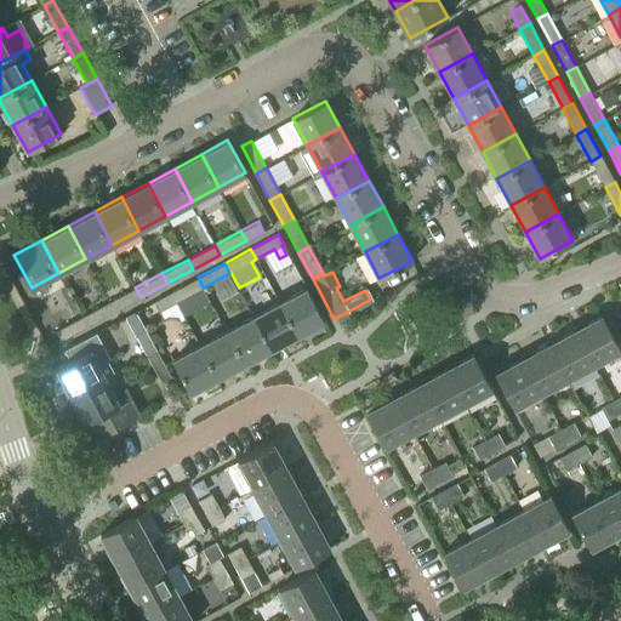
[(177,301),(203,288),(198,277),(171,291),(177,301)]
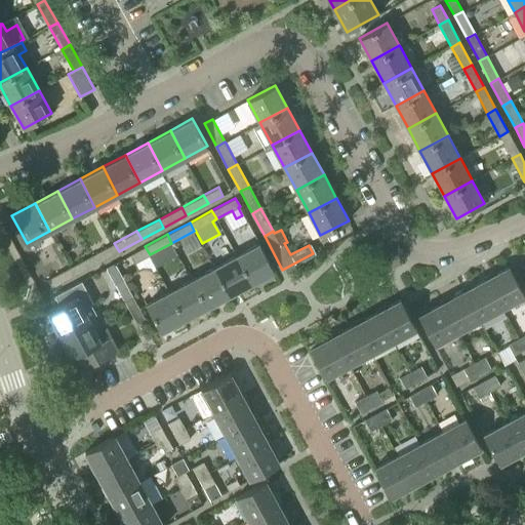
[(236,255),(251,283),(275,271),(259,242),(236,255)]
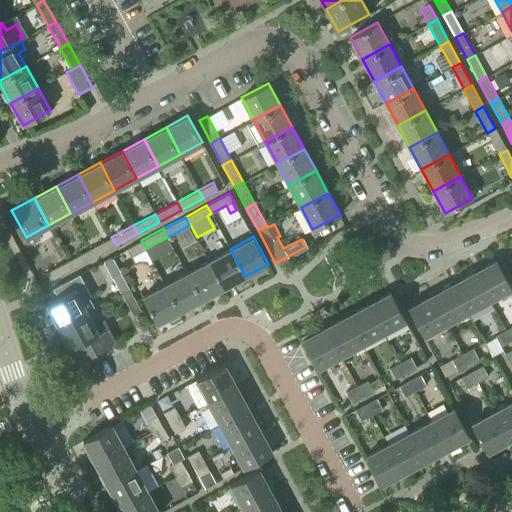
[(94,257),(116,245),(111,237),(90,249),(94,257)]
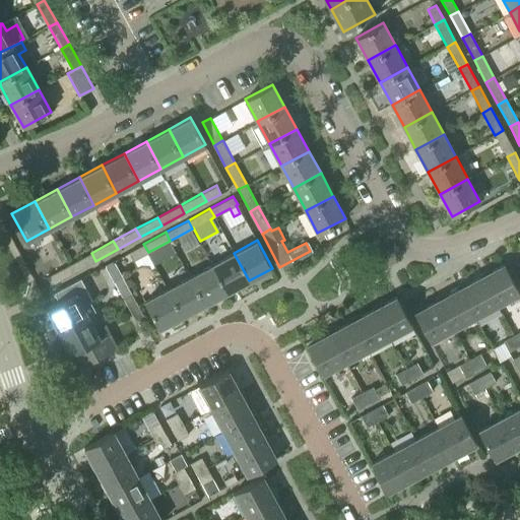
[(134,260),(148,252),(143,244),(129,252),(134,260)]
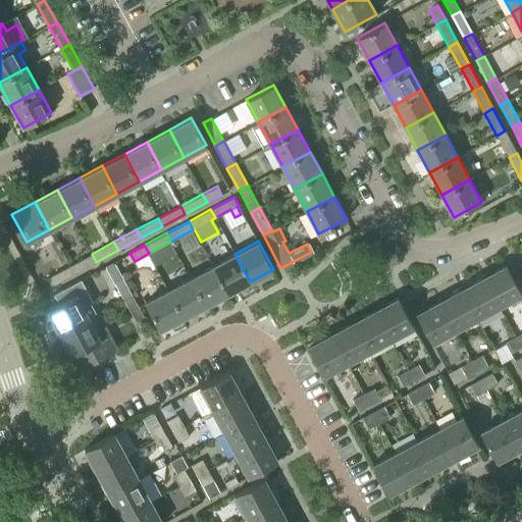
[(73,274),(96,262),(92,254),(69,265),(73,274)]
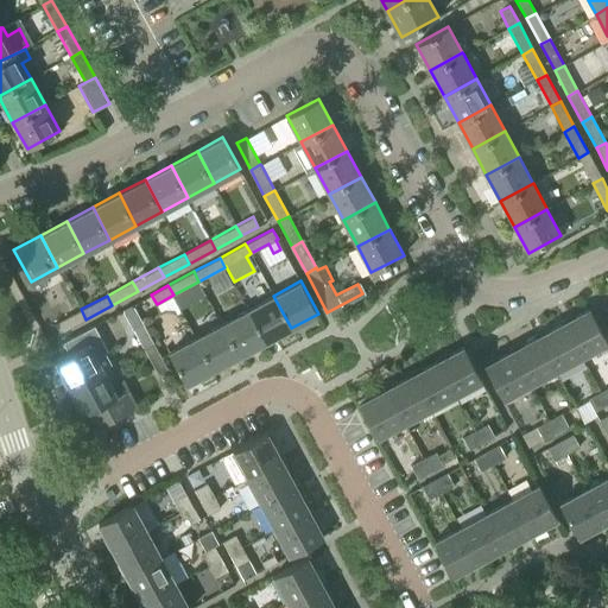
[(265,342),(291,328),(273,296),(247,309),(265,342)]
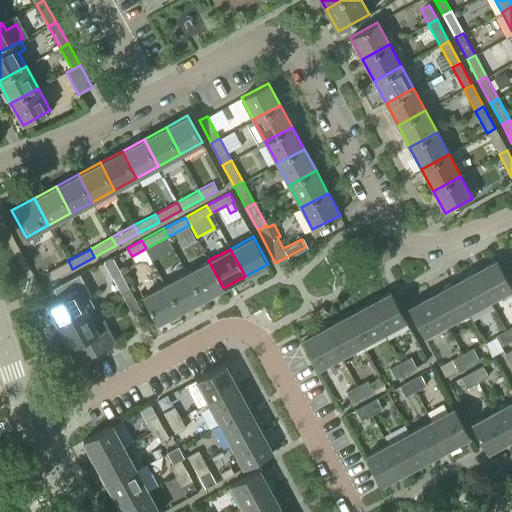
[(475,270),(491,299),(511,288),(496,259),(475,270)]
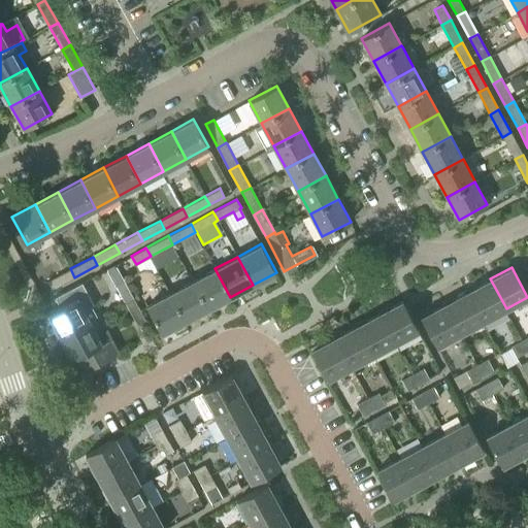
[(52,290),(74,277),(70,268),(46,282),(52,290)]
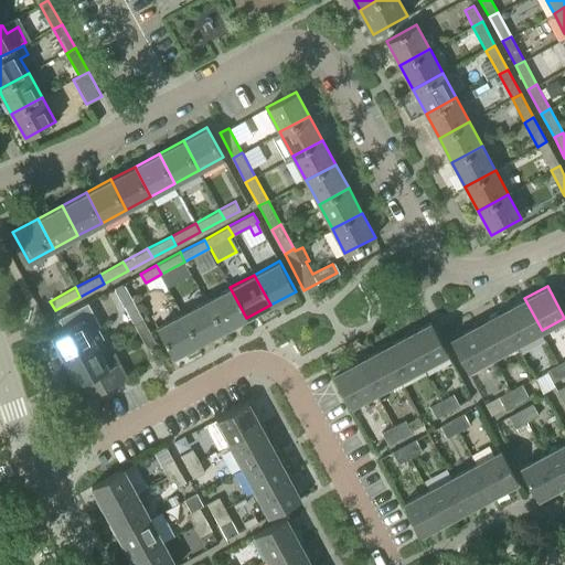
[(222,331),(246,318),(230,287),(205,300),(222,331)]
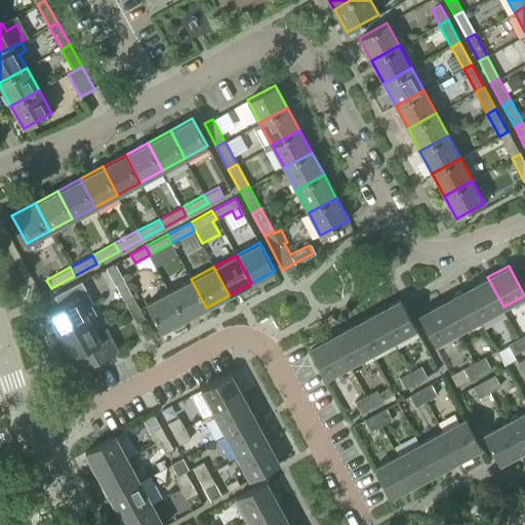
[(124,299),(132,295),(120,272),(112,276),(124,299)]
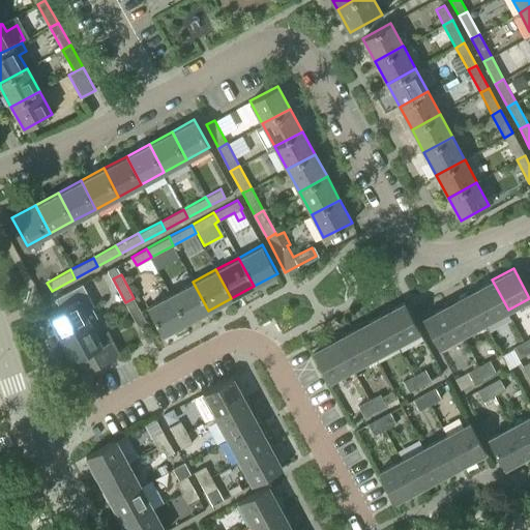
[(487,322),(508,310),(492,280),(470,292),(487,322)]
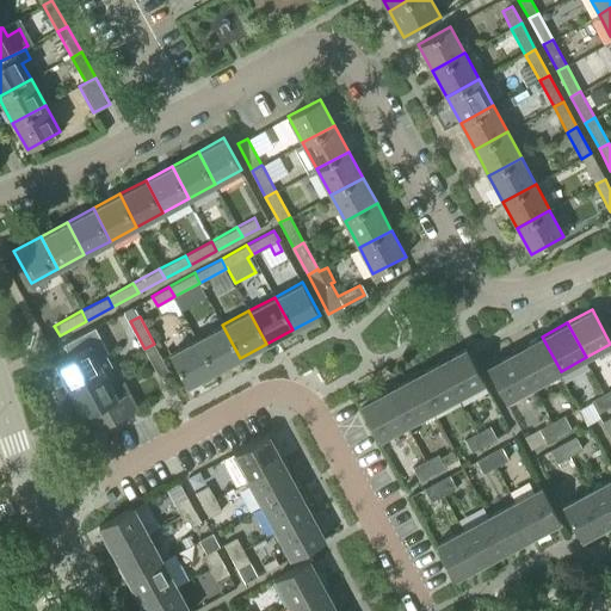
[(214,371),(240,358),(222,325),(196,339),(214,371)]
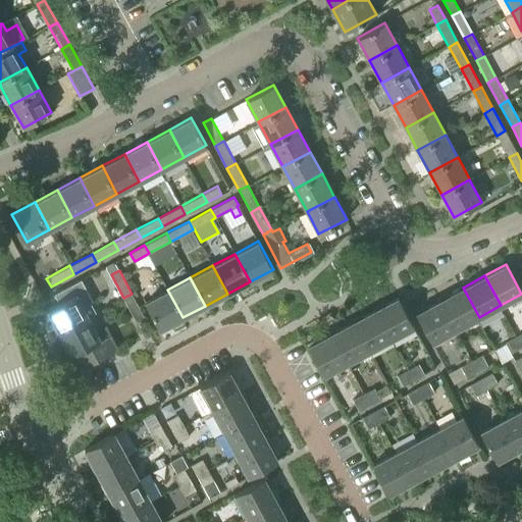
[(457,328),(479,317),(463,288),(441,300),(457,328)]
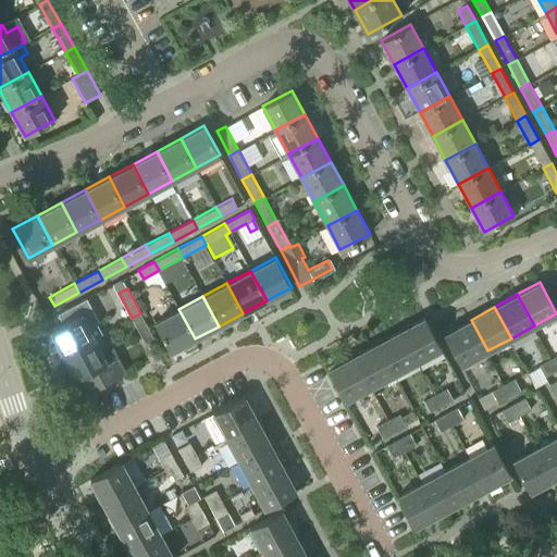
[(171,351),(195,338),(178,309),(155,322),(171,351)]
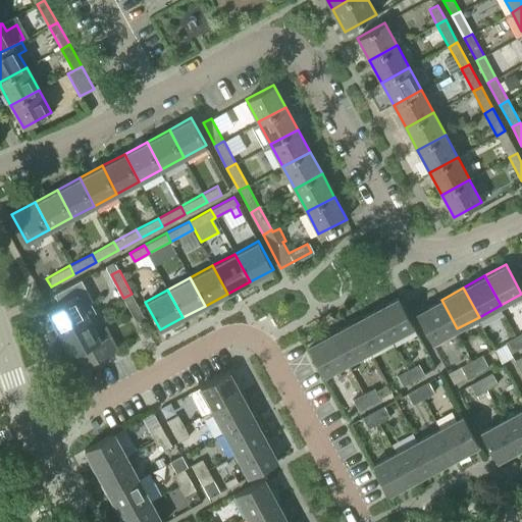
[(89,317),(89,316),(76,293),(47,309),(53,321),(50,322),(56,333),(59,332),(89,317)]
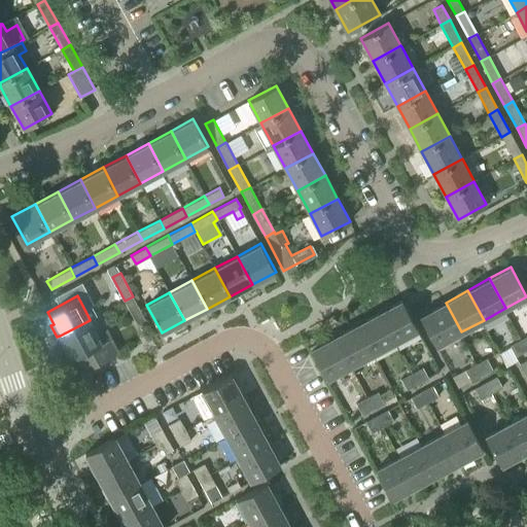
[(137,323),(145,319),(133,296),(125,301),(137,323)]
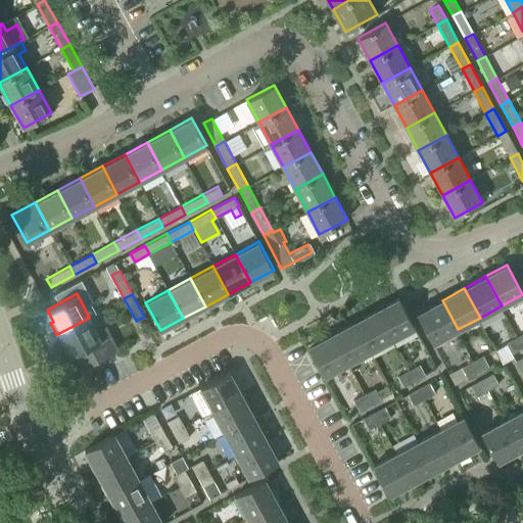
[(376,311),(392,339),(415,327),(399,298),(376,311)]
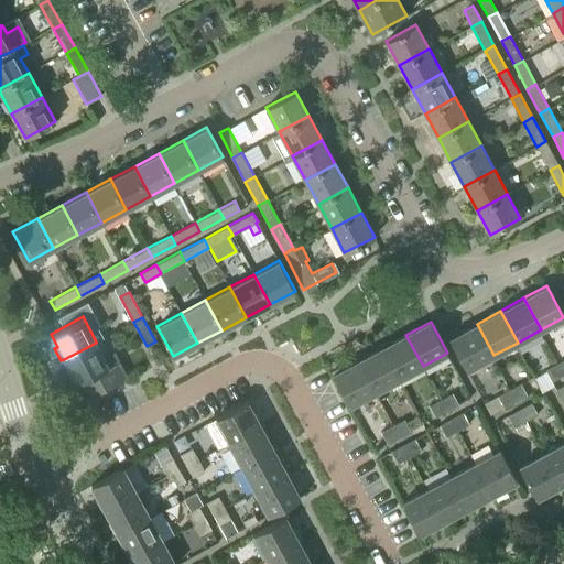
[(467,370),(494,355),(477,324),(449,338),(467,370)]
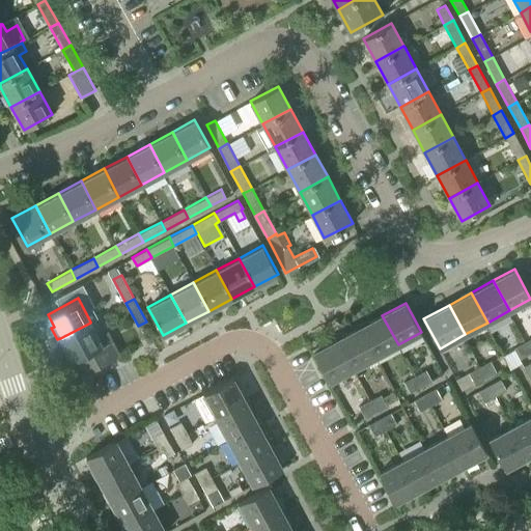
[(375,357),(398,344),(382,315),(359,328),(375,357)]
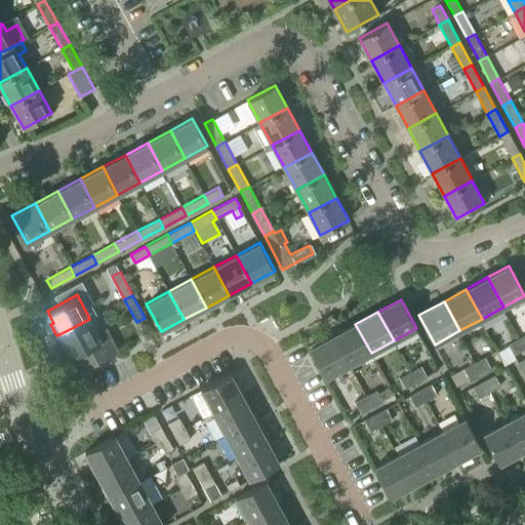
[(112,335),(99,313),(89,318),(89,319),(59,334),(66,345),(63,347),(69,358),(72,357),(75,355),(83,368),(115,351),(115,350),(112,352),(105,339),(112,335)]
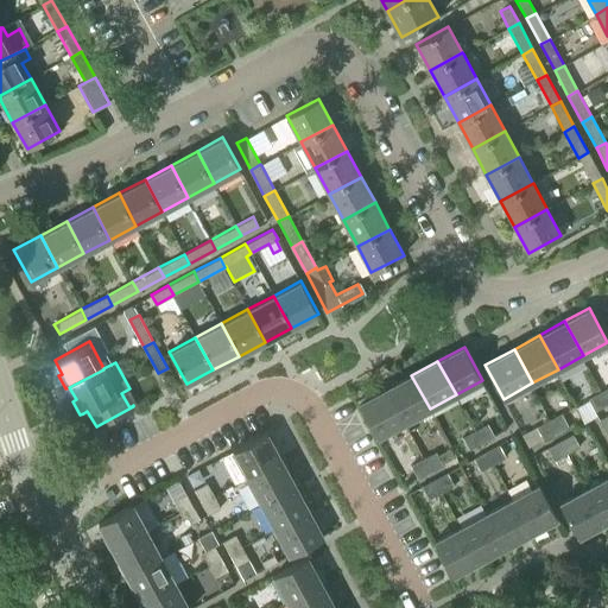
[(404,423),(430,409),(411,375),(385,390),(404,423)]
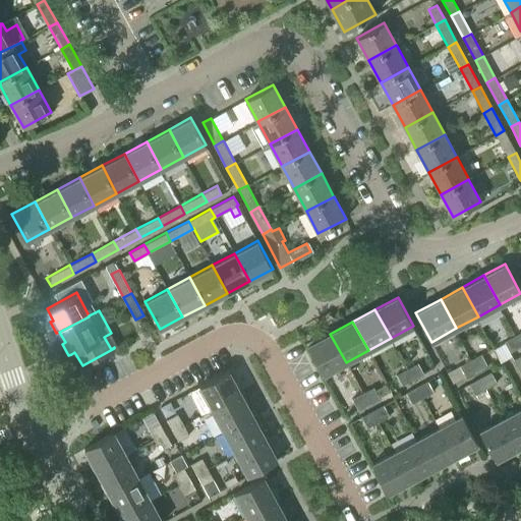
[(324,374),(346,362),(330,334),(307,346),(324,374)]
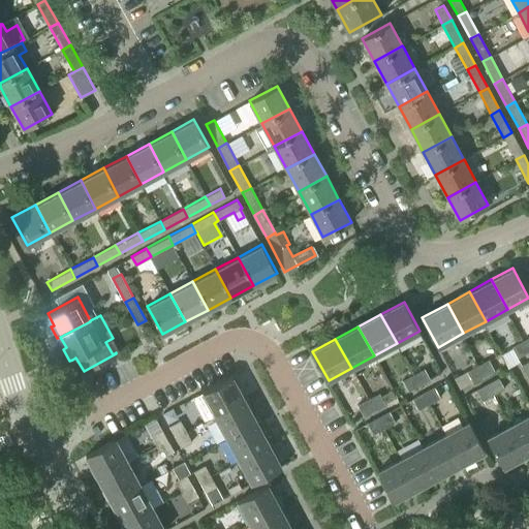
[(518,358),(528,351),(523,341),(511,346),(518,358)]
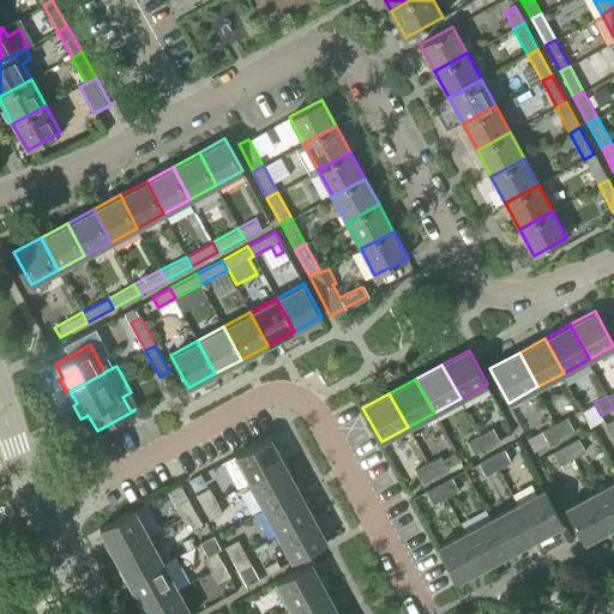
[(561,435),(573,429),(566,416),(554,423),(561,435)]
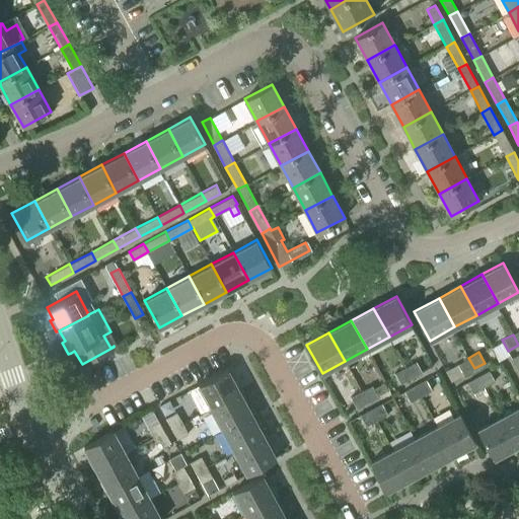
[(463,374),(474,368),(468,358),(458,364),(463,374)]
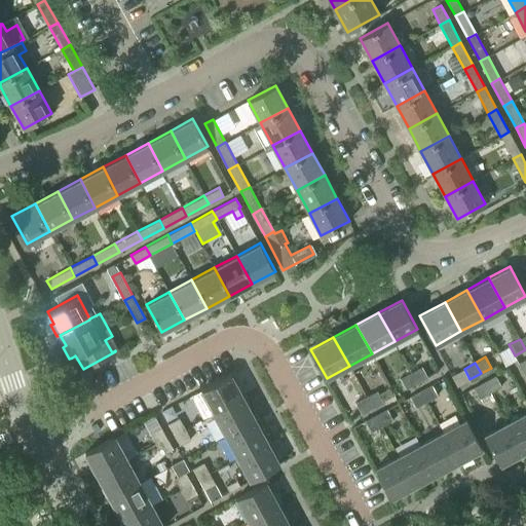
[(411,372),(417,382),(427,377),(422,366),(411,372)]
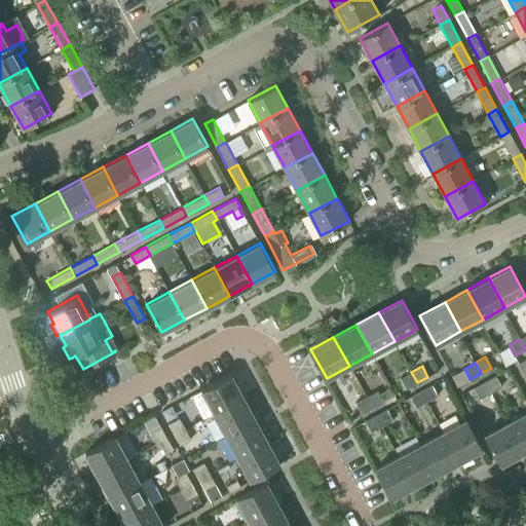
[(406,388),(417,382),(411,372),(400,378),(406,388)]
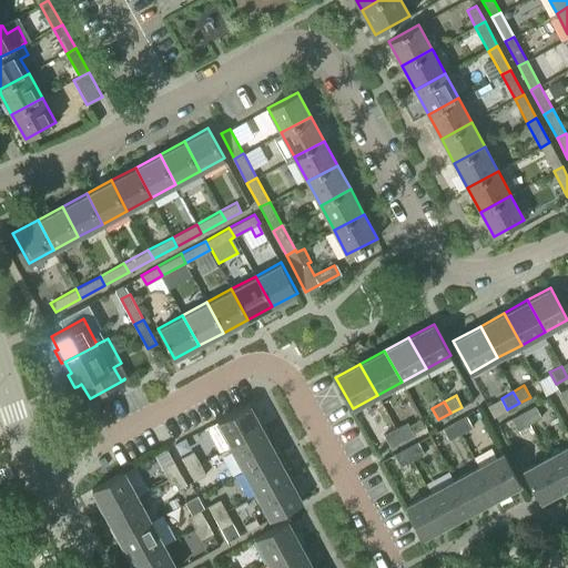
[(230,444),(262,427),(249,403),(217,421),(230,444)]
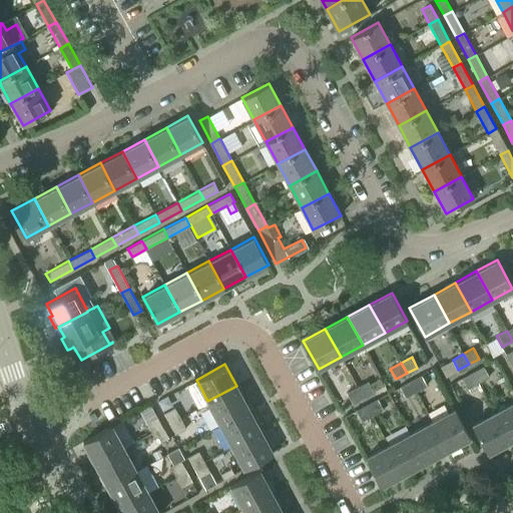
[(481,381),(489,376),(483,366),(475,370),(481,381)]
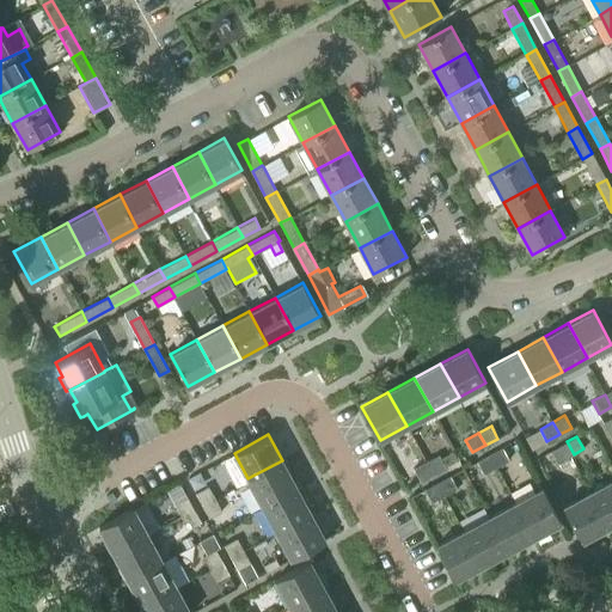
[(558,463),(574,454),(567,441),(551,450),(551,451),(540,457),(545,466),(556,459),(558,463)]
